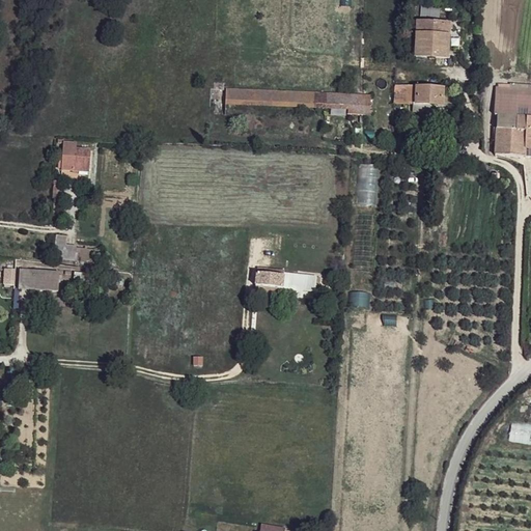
[(447,25),(417,23),(416,54),(447,56),(447,25)]
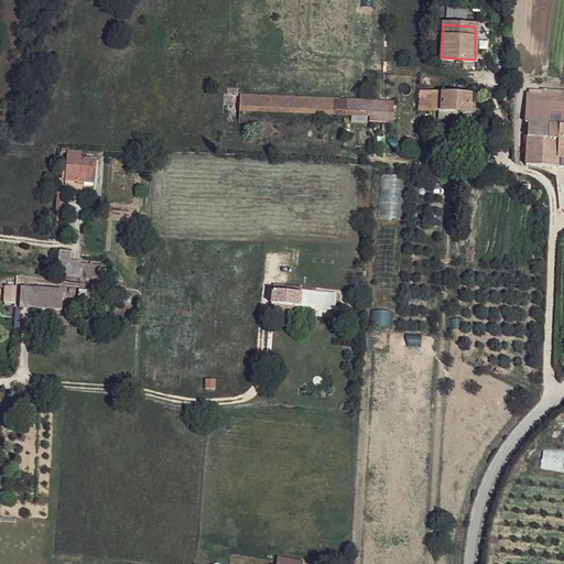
[(442,90),(421,89),(420,109),(434,111),(435,108),(442,109),(442,90)]
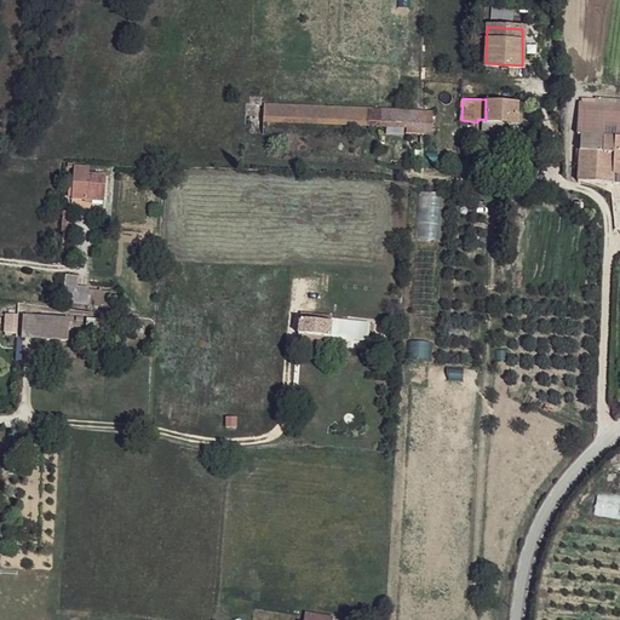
[(581,135),(580,148),(581,181),(619,183),(619,99),(600,98),(600,103),(581,102),(579,133),(581,135)]
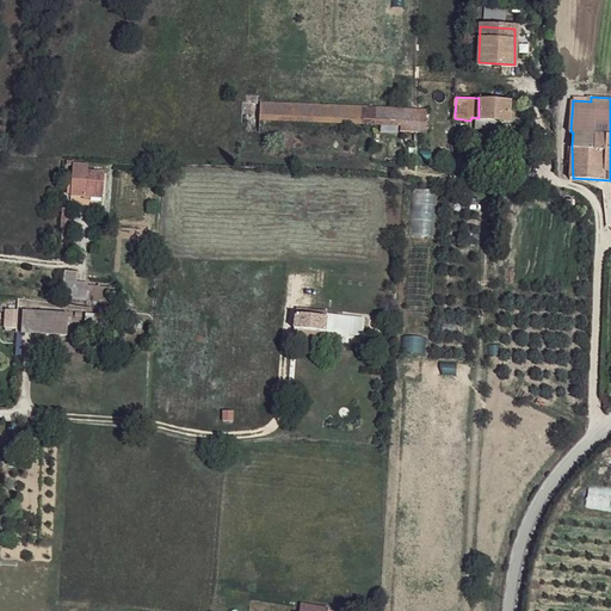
[(510,103),(479,98),(479,118),(508,121),(510,117),(510,103)]
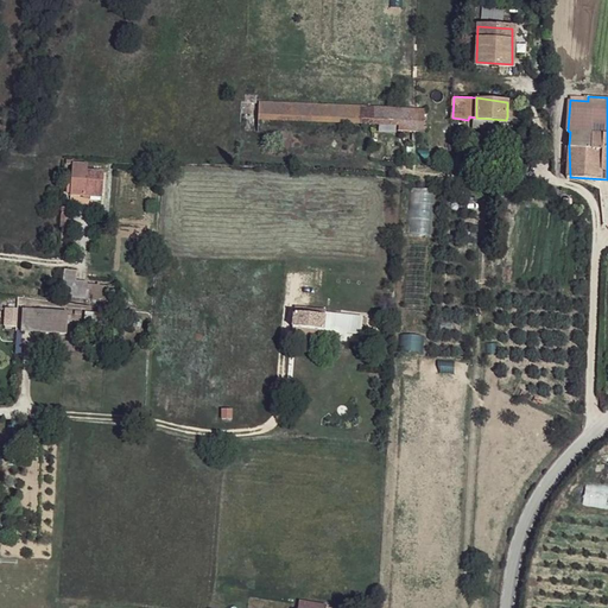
[(411,107),(260,102),(258,119),(406,124),(406,130),(411,128),(424,130),(424,109),(411,107)]
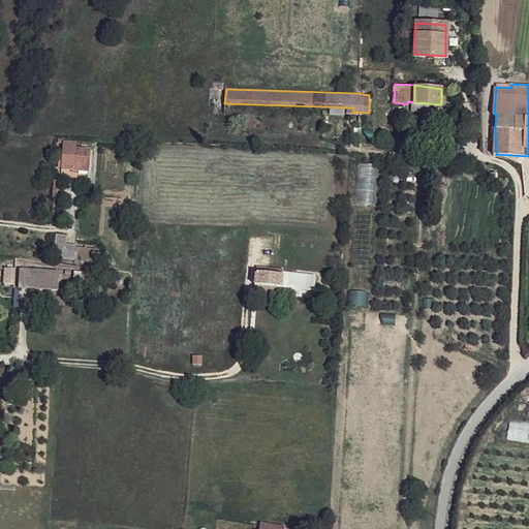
[(449,89),(441,89),(441,101),(448,101),(449,89)]
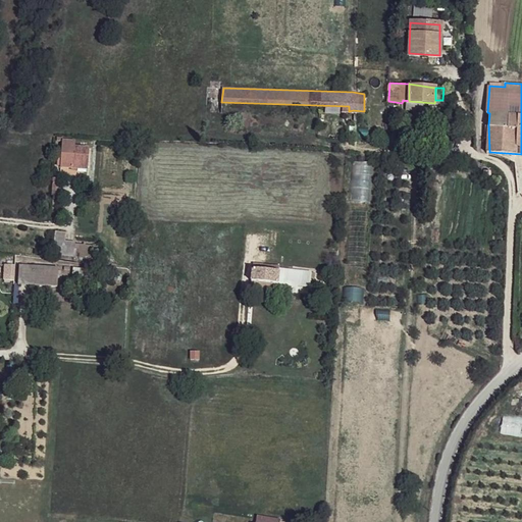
[(72,142),(61,141),(61,147),(61,154),(72,154),(72,147),(72,142)]
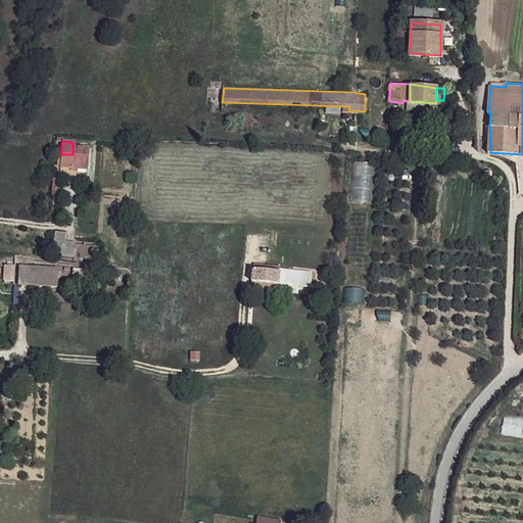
[(61,147),(57,147),(57,148),(56,170),(80,172),(82,149),(73,147),(73,154),(61,154),(61,147)]
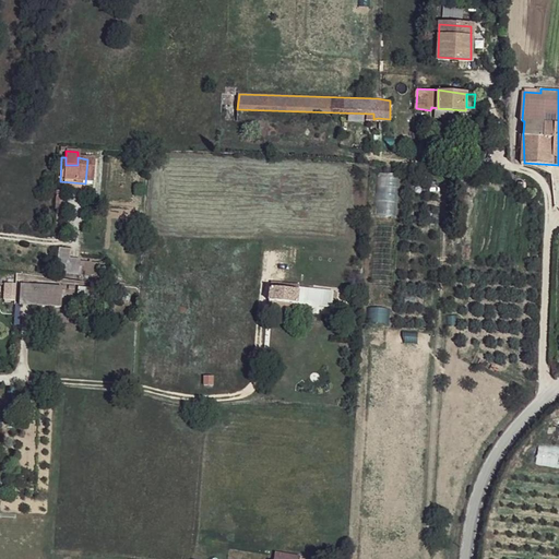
[(67,252),(55,249),(54,274),(75,275),(75,260),(67,259),(67,252)]
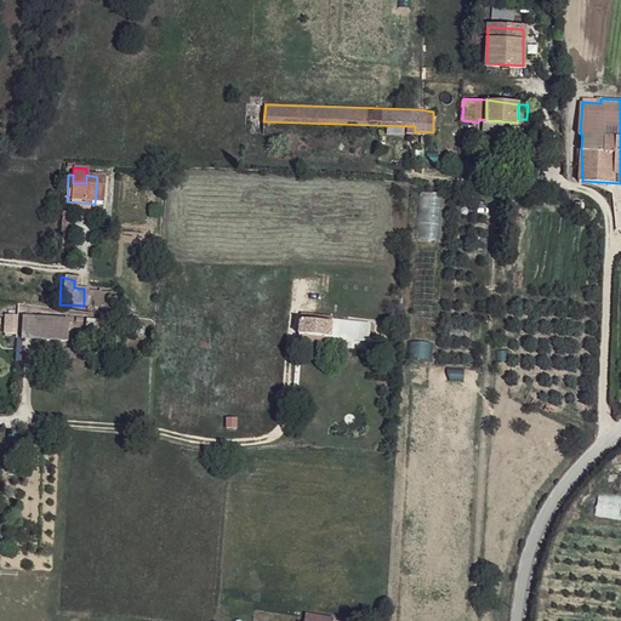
[(331,313),(303,312),(301,332),(331,336),(371,337),(371,319),(331,317),(331,313)]
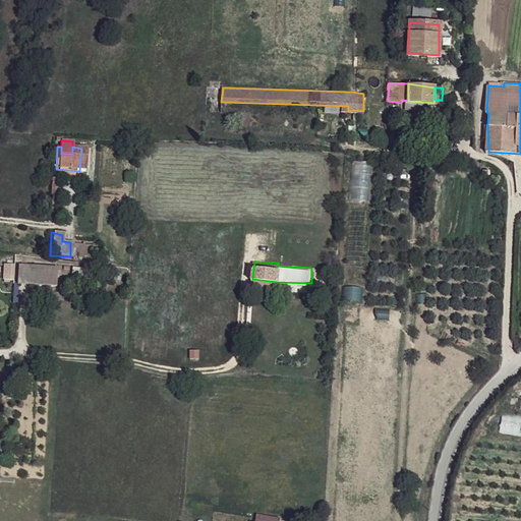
[(59,270),(21,266),(20,282),(58,286),(59,270)]
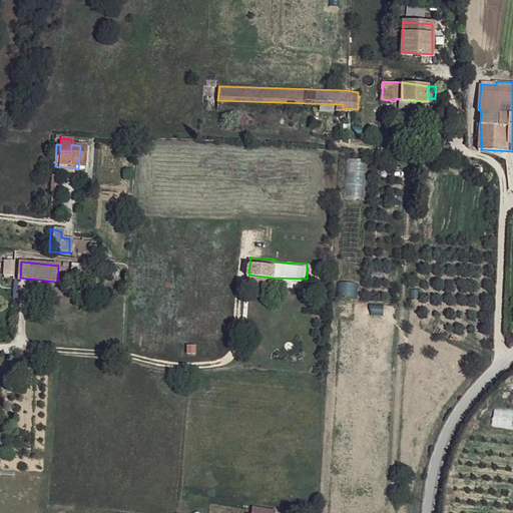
[(196,355),(188,355),(188,364),(196,363),(196,355)]
